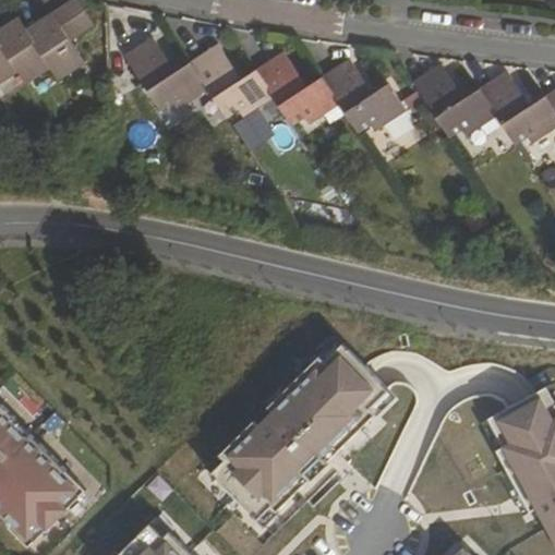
[(67,0),(60,4),(79,33),(89,26),(72,0),(67,0)]
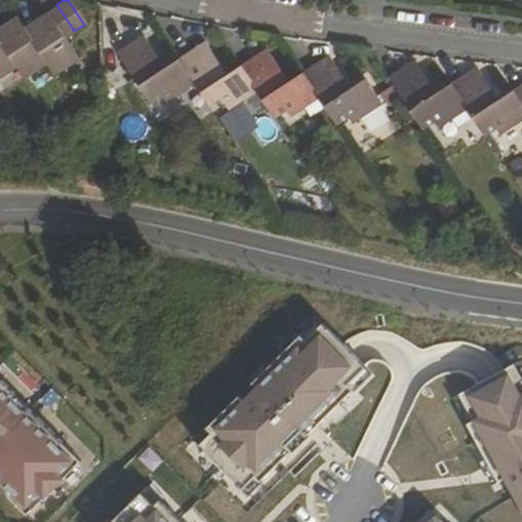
[(63,38),(74,31),(56,4),(46,11),(63,38)]
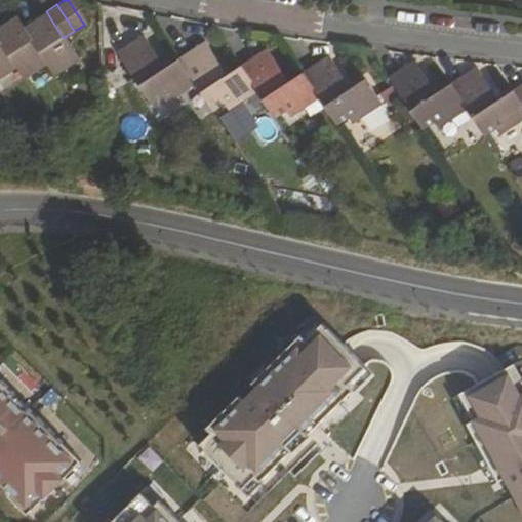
[(32,21),(35,26),(25,32),(44,63),(52,75),(77,59),(63,38),(46,11),(32,21)]
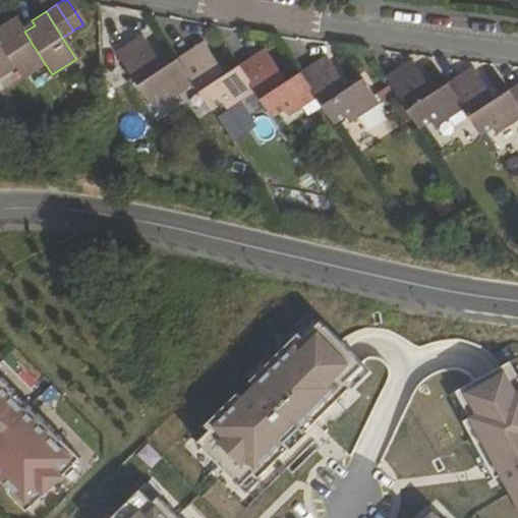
[(20,27),(13,16),(1,24),(4,31),(0,33),(0,46),(12,65),(20,76),(44,62),(24,32),(20,27)]
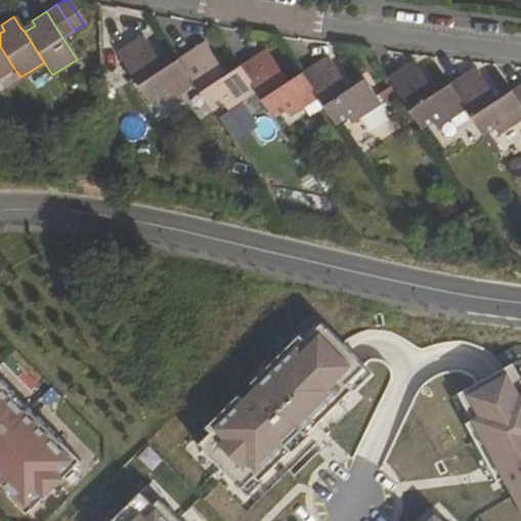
[(25,32),(35,26),(32,20),(20,28),(25,32)]
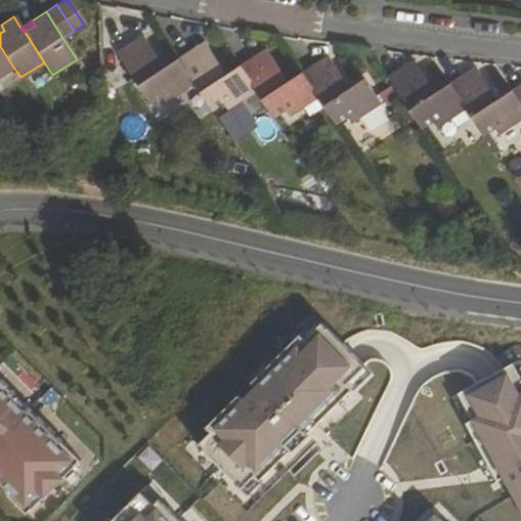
[(178,59),(164,69),(141,36),(116,53),(149,102),(161,95),(165,101),(178,92),(175,86),(189,77),(178,59)]
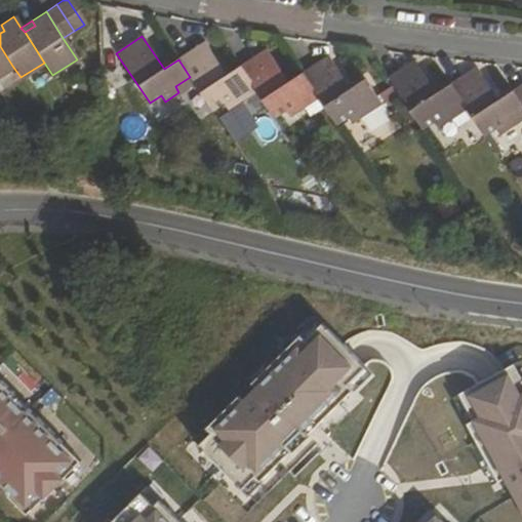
[(240,66),(227,75),(204,43),(178,59),(190,77),(194,83),(212,111),(225,103),(229,109),(243,99),(239,94),(252,85),(240,66)]
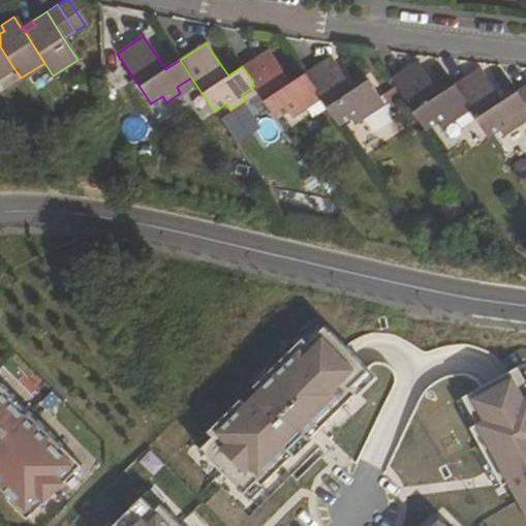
[(0,74),(12,66),(0,47),(0,74)]
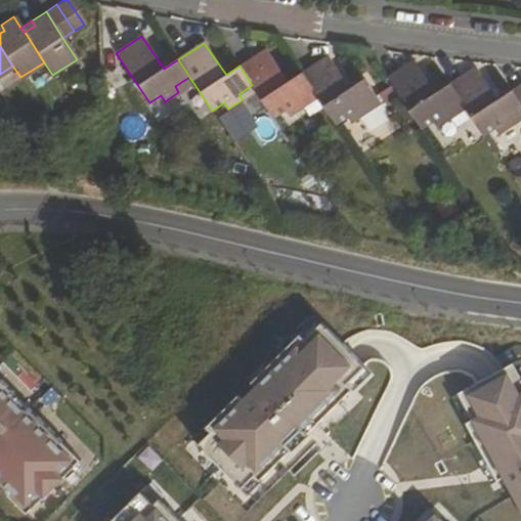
[(302,73),(289,82),(265,49),(240,66),(252,85),(256,91),(274,117),(286,110),(290,116),(305,105),(301,100),(314,91),(302,73)]
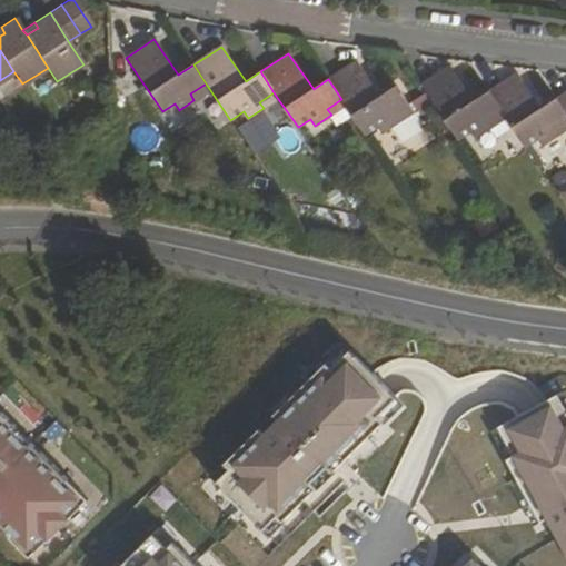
[(380,97),(356,61),(328,79),(341,99),(346,106),(365,135),(378,127),(383,133),(399,123),(395,116),(409,107),(396,87),(380,97)]
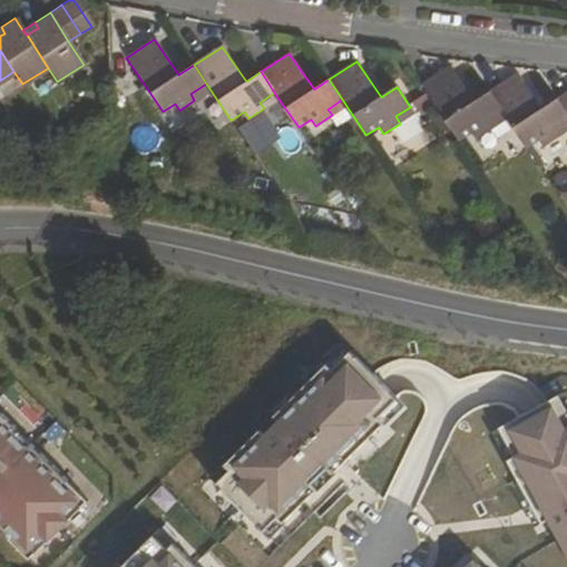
[(491,91),(475,100),(450,66),(422,85),(459,139),(472,132),(477,137),(492,127),(488,121),(504,110),(491,91)]
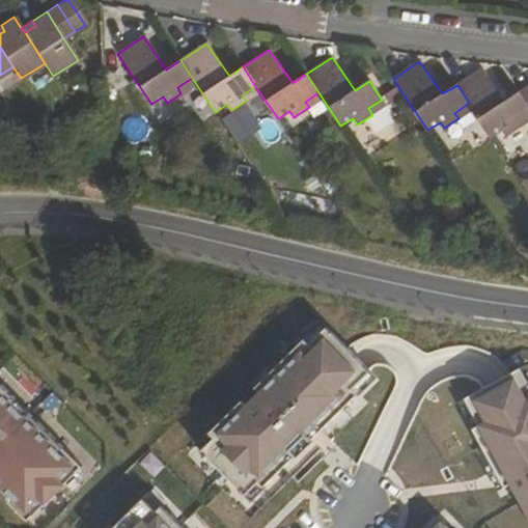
[(527,104),(520,92),(506,101),(483,67),(457,85),(469,103),(473,109),(492,137),(504,129),(507,135),(522,126),(519,119),(527,112),(527,104)]
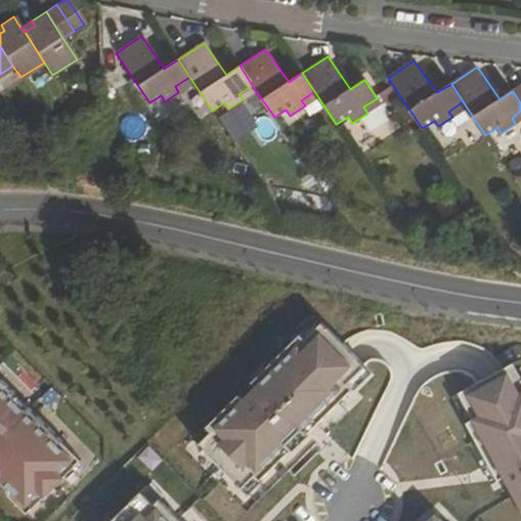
[(193,83),(189,77),(175,86),(178,92),(193,83)]
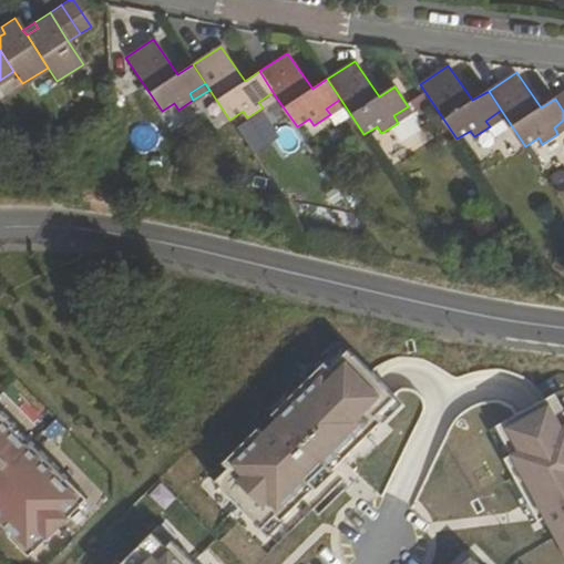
[(277,99),(273,92),(258,102),(263,108),(277,99)]
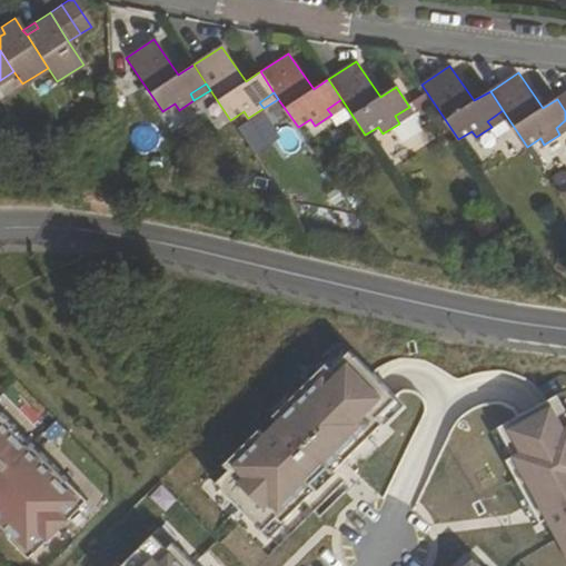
[(327,109),(331,115),(346,106),(341,99),(327,109)]
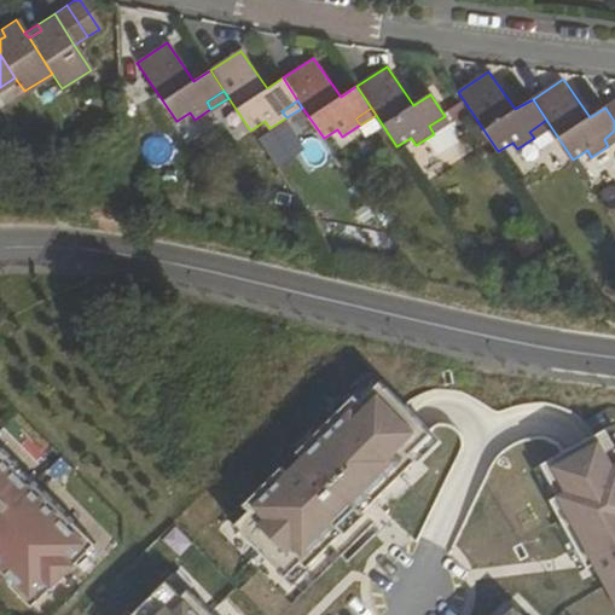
[(445,116),(429,126),(434,134),(450,123),(445,116)]
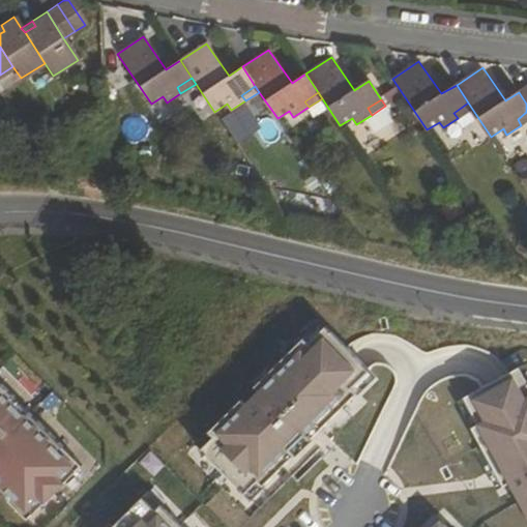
[(472,109),(468,103),(454,113),(458,118),(472,109)]
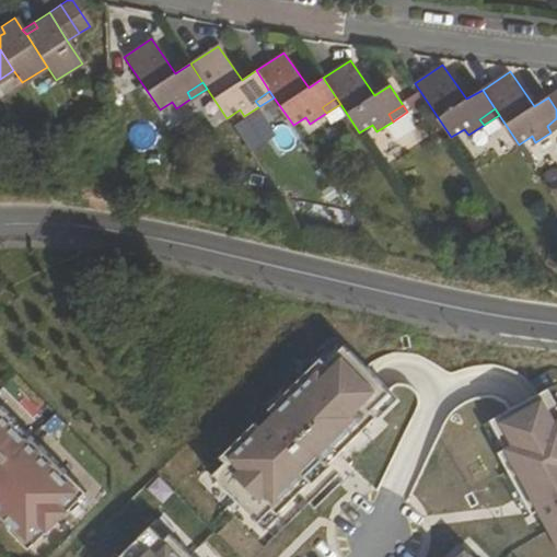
[(407,115),(387,127),(402,150),(421,139),(407,115)]
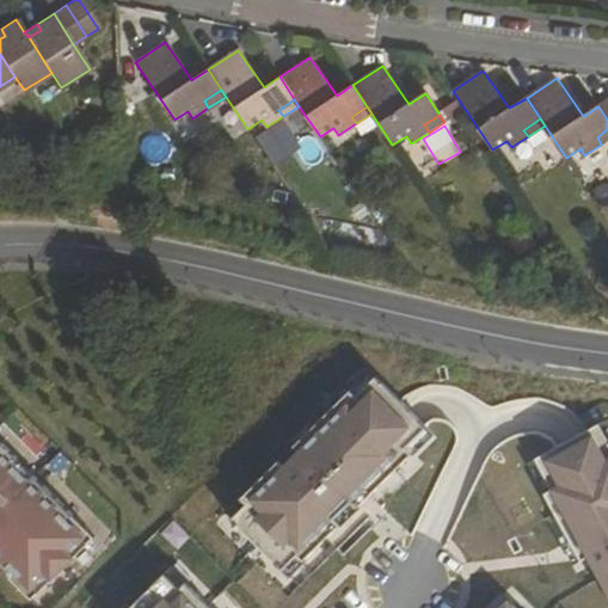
[(607,129),(597,137),(601,145),(607,139),(607,129)]
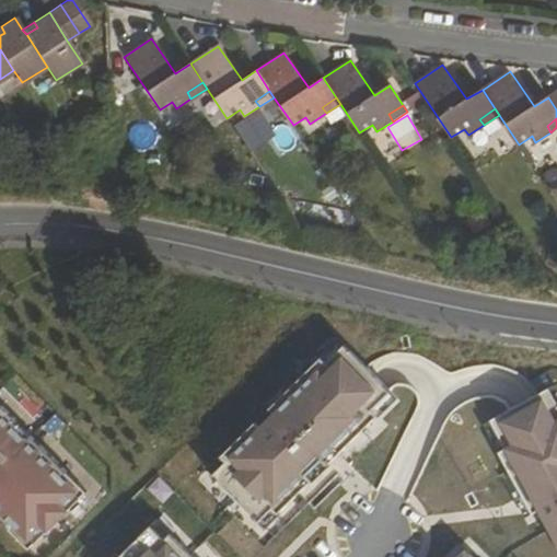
[(340,347),(209,470),(205,473),(262,534),(336,466),(397,408),(340,347)]
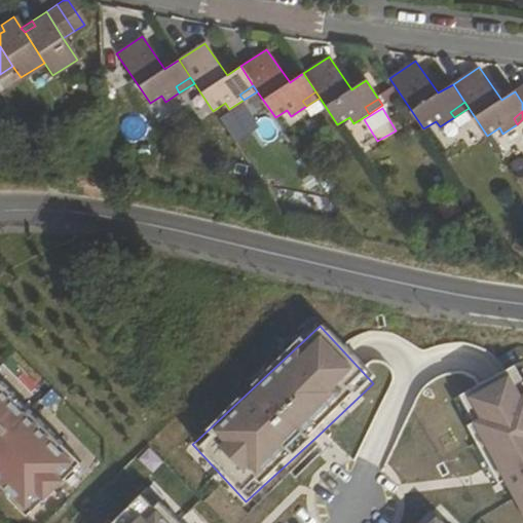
[(522,522),(522,384),(514,369),(455,400),(520,522),(522,522)]
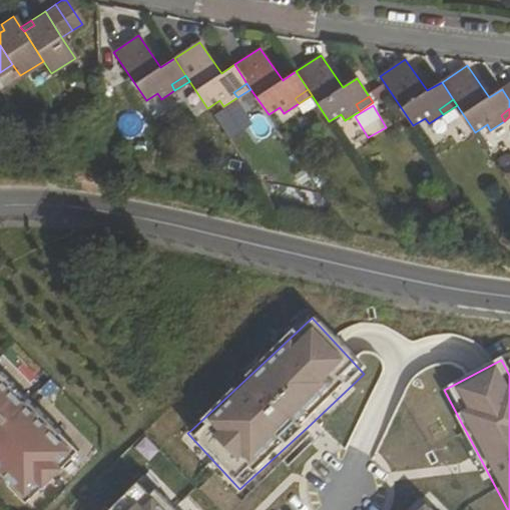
[(0,483),(22,506),(78,452),(0,372),(0,483)]
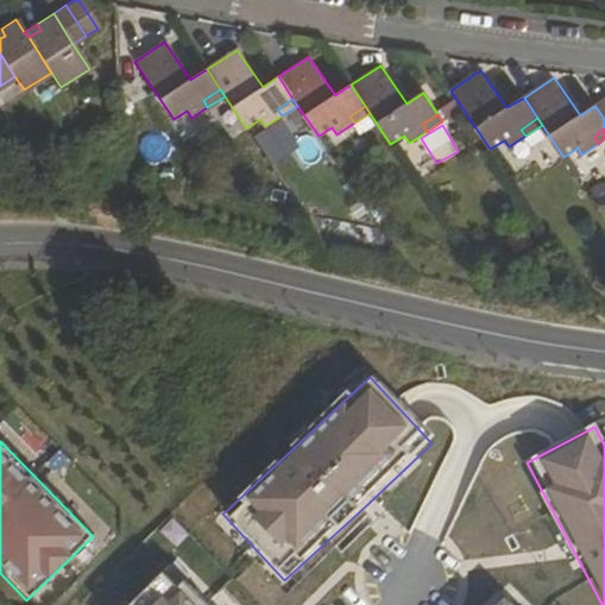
[(197,604),(176,583),(152,604),(197,604)]
